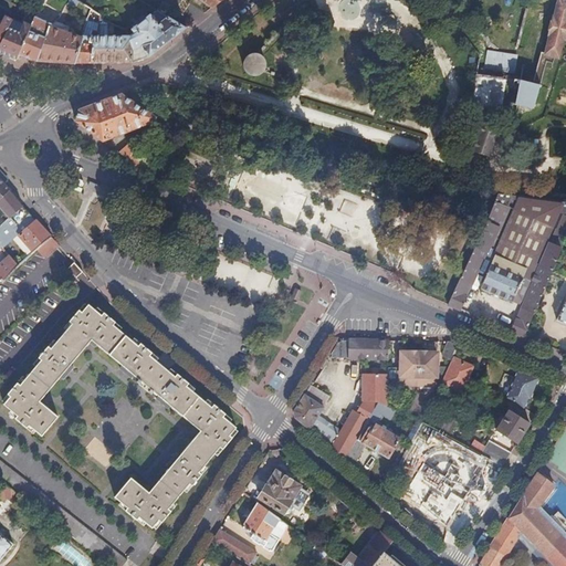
[(546,55),(555,58),(559,58),(564,40),(564,41),(565,40),(565,39),(565,0),(558,0),(555,18),(554,18),(552,24),(549,35),(551,37),(546,54),(546,55)]
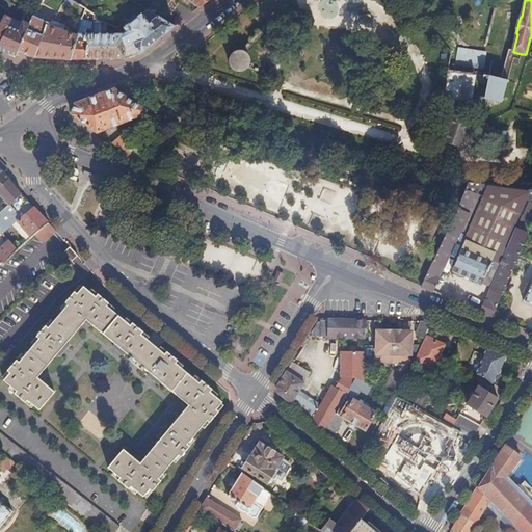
[(497,7),(495,6),(484,46),(486,47),(497,7)]
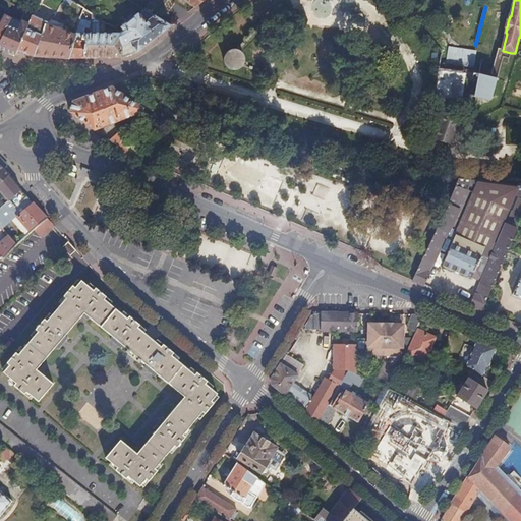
[(25,11),(19,8),(14,16),(21,20),(26,12),(35,17),(37,12),(29,7),(25,11)]
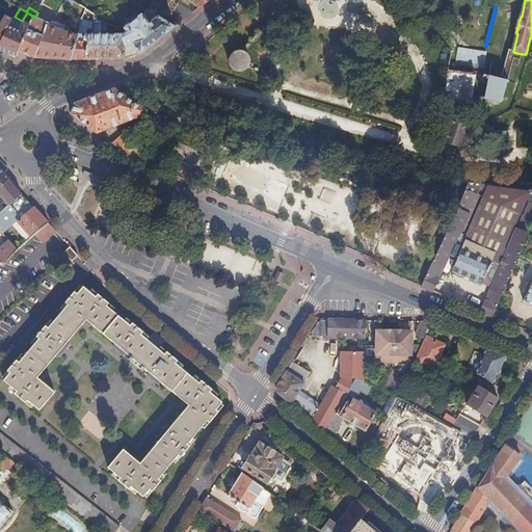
[(165,35),(176,27),(149,10),(141,17),(141,16),(125,28),(128,32),(123,35),(122,35),(123,41),(125,59),(131,57),(141,54),(165,35)]
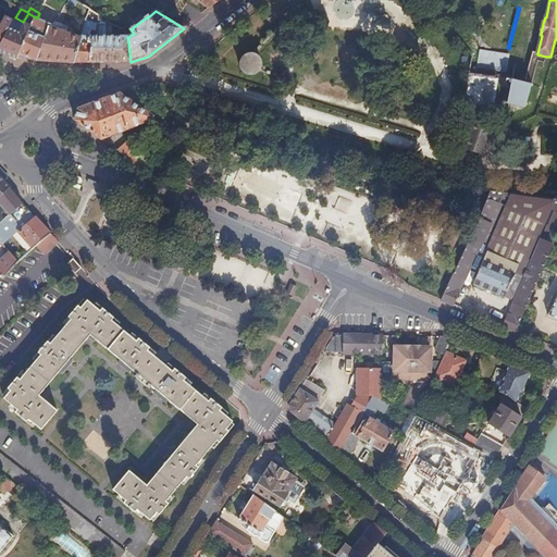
[(0,44),(9,28),(14,20),(4,14),(1,22),(0,21),(0,44)]
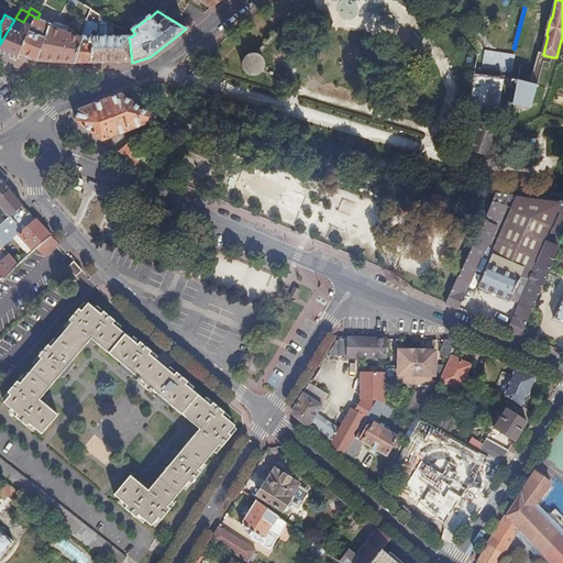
[(18,59),(20,54),(36,21),(31,18),(28,24),(25,23),(20,34),(9,29),(0,44),(0,52),(6,55),(18,59)]
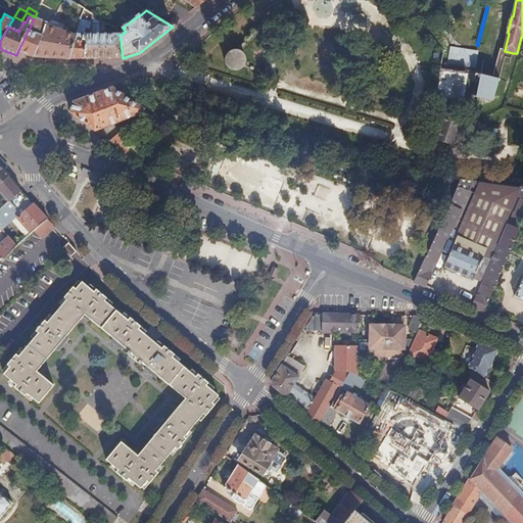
[(27,53),(35,57),(48,22),(35,17),(34,19),(18,50),(21,51),(27,53)]
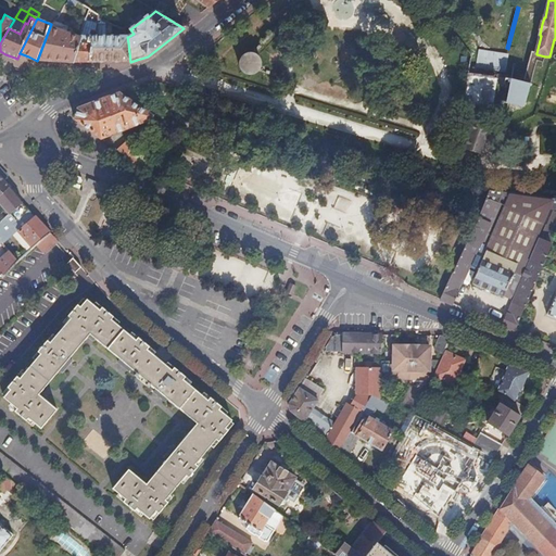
[(97,32),(96,37),(106,37),(106,34),(105,22),(99,19),(97,32)]
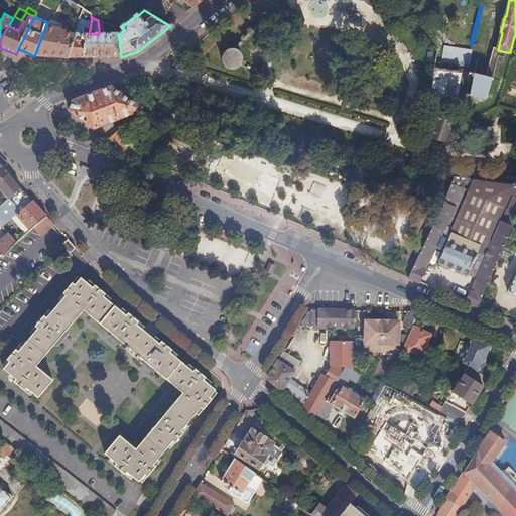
[(49,57),(69,58),(71,50),(72,48),(76,34),(55,28),(55,26),(51,24),(54,21),(50,19),(49,21),(47,22),(34,56),(49,57)]
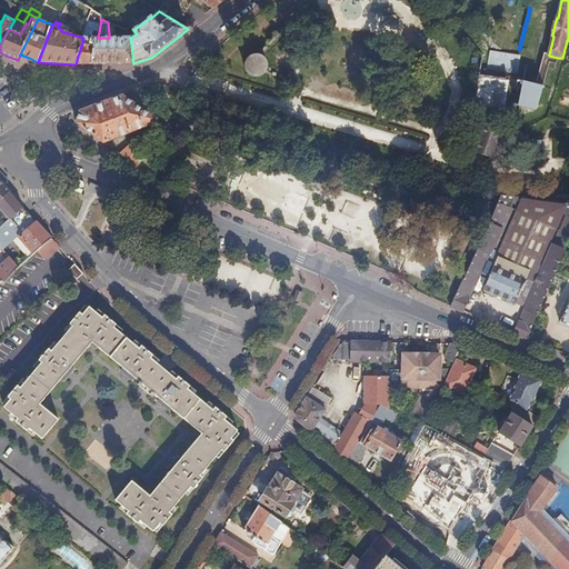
[(267,63),(266,59),(262,57),(259,55),(286,27),(283,25),(256,53),(252,53),(249,56),(246,58),(243,61),(243,65),(243,69),(246,72),(248,75),(251,76),(256,77),(259,76),(262,73),(265,71),(267,67),(267,63)]
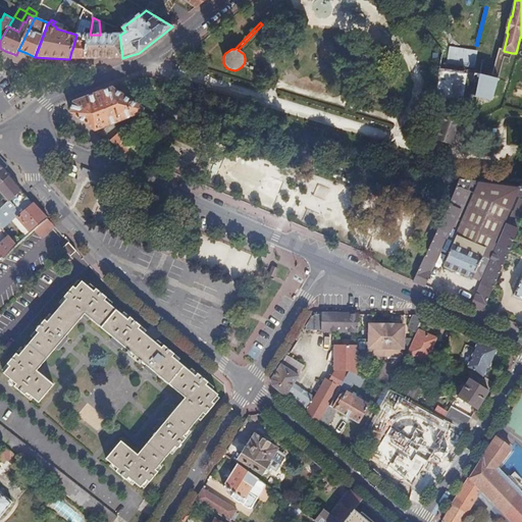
[(76,59),(84,59),(86,43),(83,42),(85,35),(80,34),(80,31),(77,30),(76,35),(72,49),(71,51),(69,59),(76,59)]
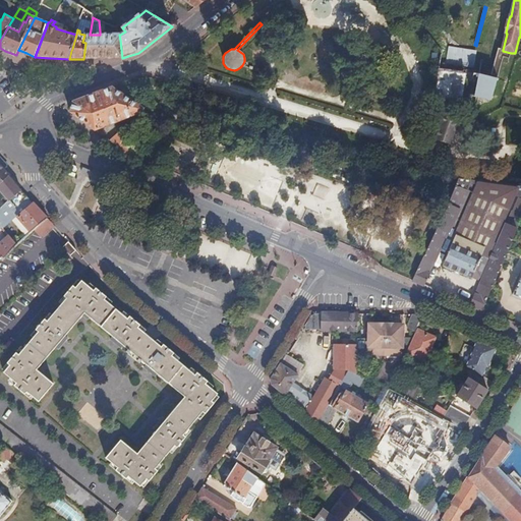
[(102,58),(122,58),(120,40),(119,35),(104,35),(104,32),(100,32),(100,35),(90,35),(84,35),(82,42),(85,43),(83,59),(102,58)]
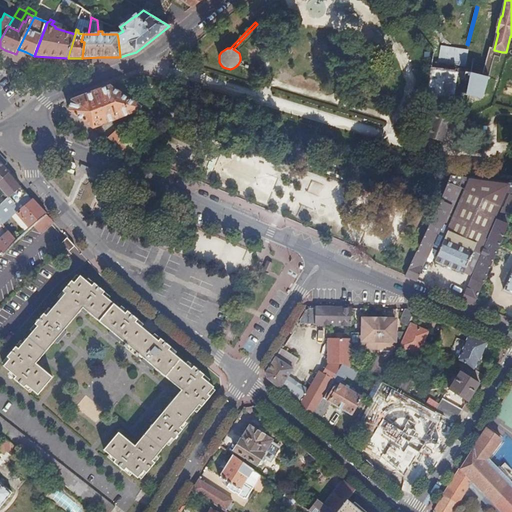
[(434,50),(434,51),(430,83),(453,85),(455,72),(456,72),(456,71),(455,70),(454,71),(442,70),(443,59),(442,56),(437,55),(438,51),(434,50)]
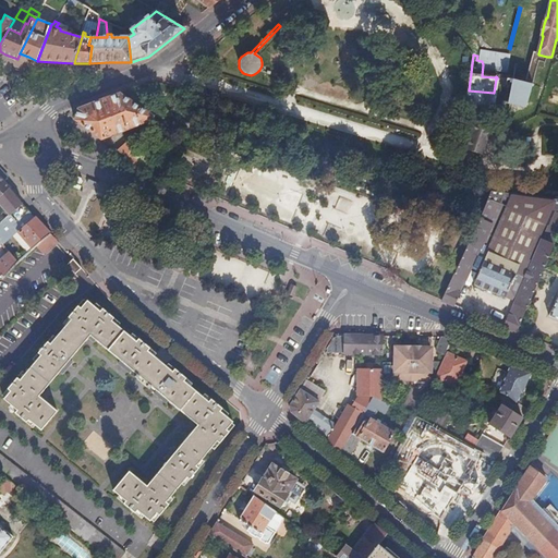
[(519,109),(525,85),(504,80),(498,104),(519,109)]
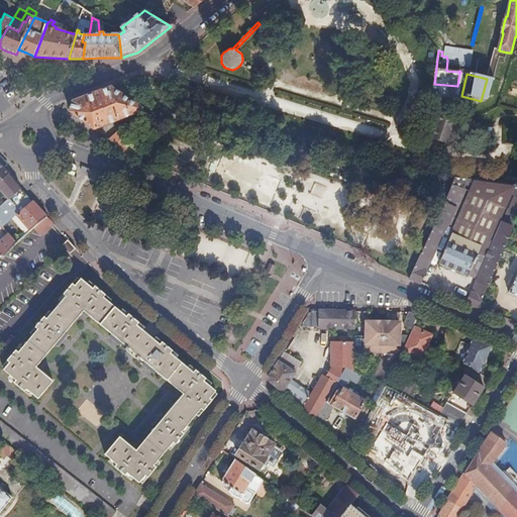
[(143,108),(111,87),(73,101),(71,111),(81,119),(99,132),(100,129),(99,128),(142,110),(143,108)]
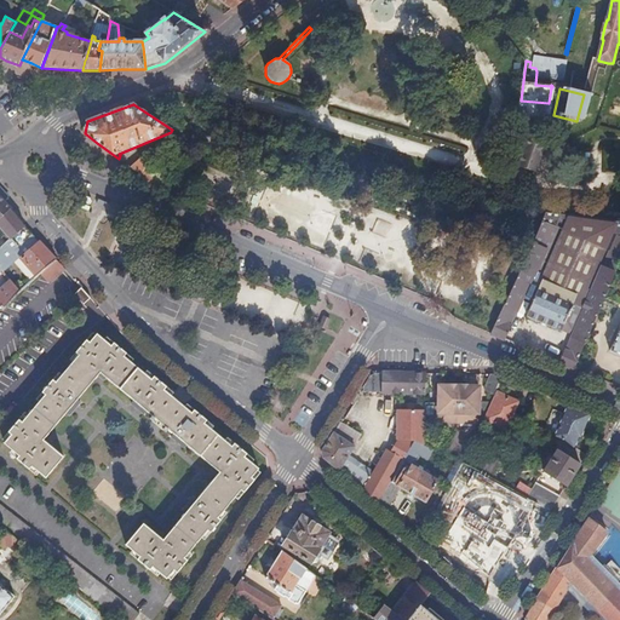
[(540,137),(518,131),(509,166),(530,172),(540,137)]
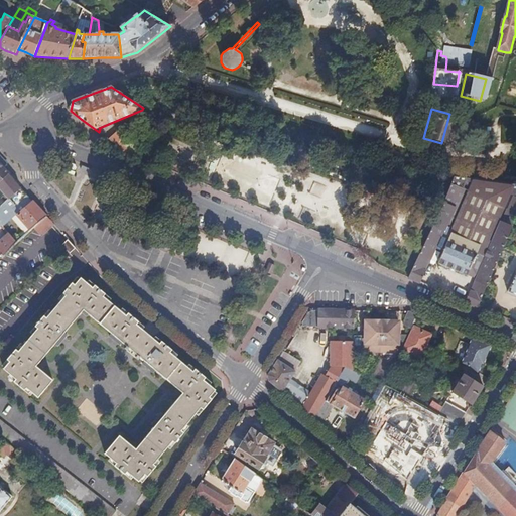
[(121,149),(133,154),(148,135),(142,131),(134,141),(119,129),(111,141),(121,149)]
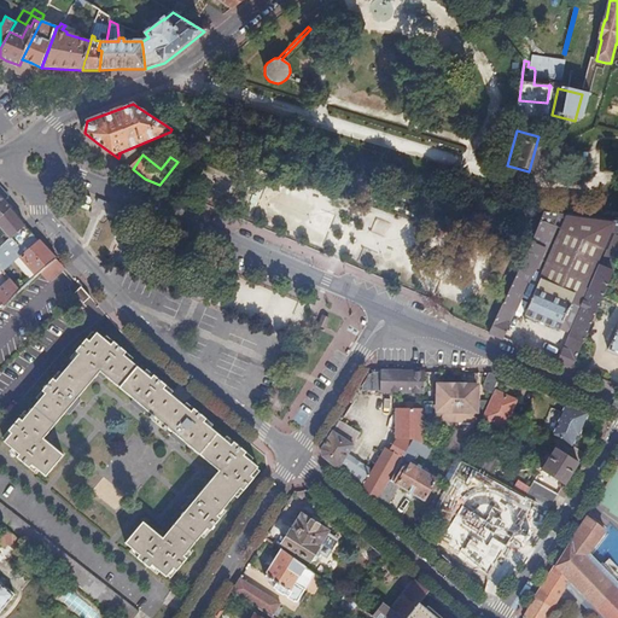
[(89,196),(81,192),(76,194),(75,199),(89,205),(91,200),(89,196)]
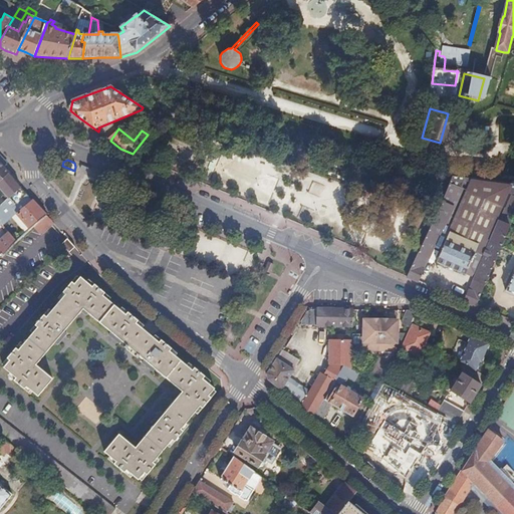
[(16,206),(28,195),(12,177),(9,174),(11,173),(0,161),(0,187),(9,198),(16,206)]
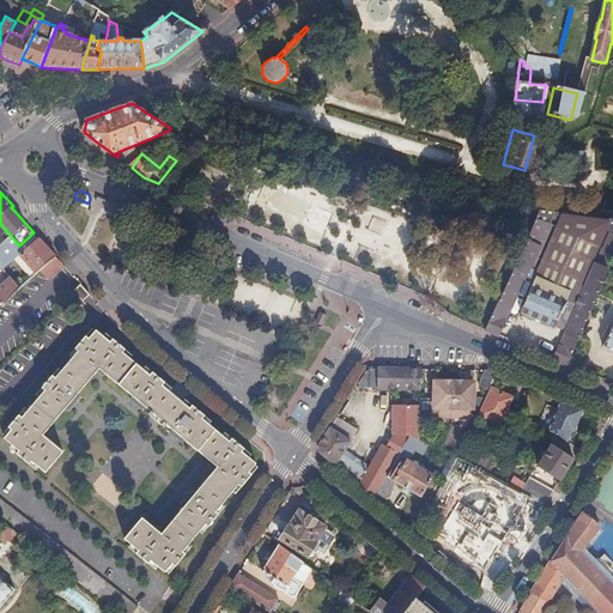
[(553,216),(541,210),(486,331),(498,337),(530,265),(534,267),(552,228),(548,225),(553,216)]
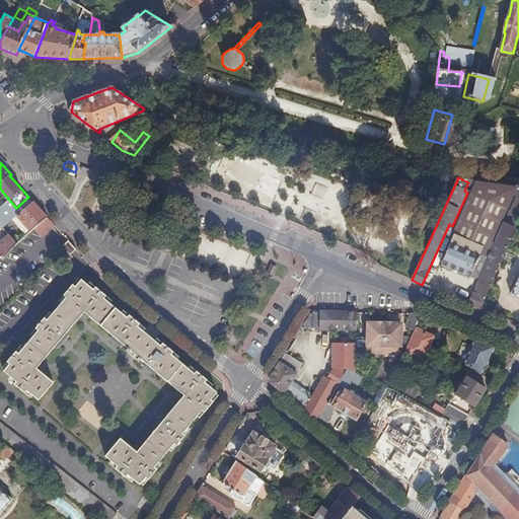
[(450,243),(479,255),(484,256),(514,187),(477,181),(450,243)]
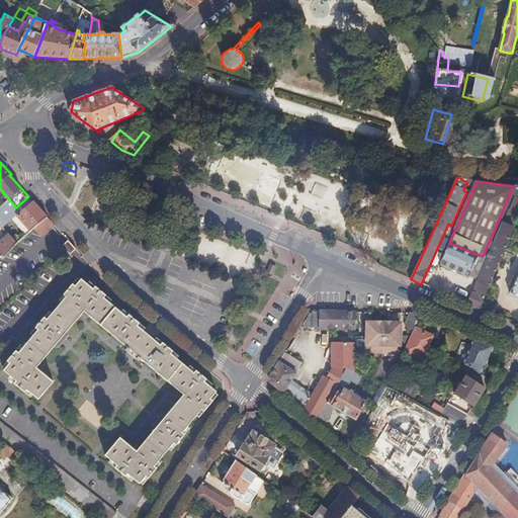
[(323,197),(328,189),(315,183),(311,191),(323,197)]
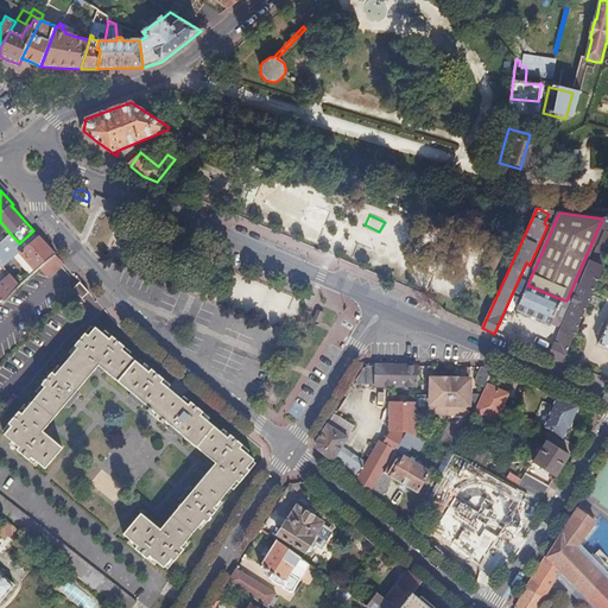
[(21,254),(39,239),(33,230),(19,244),(16,247),(21,254)]
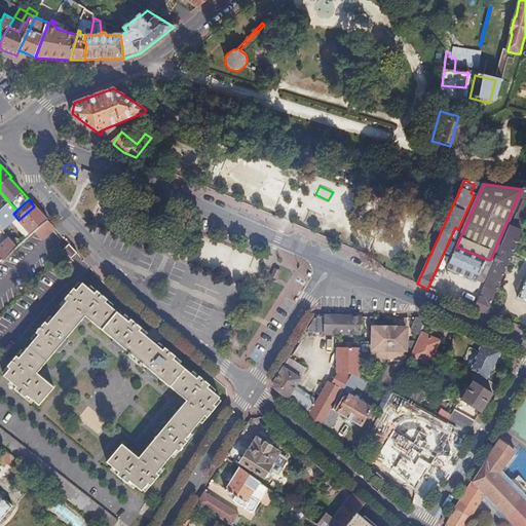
[(481,297),(476,308),(487,313),(525,220),(525,200),(524,200),(519,214),(518,214),(482,297),(481,297)]
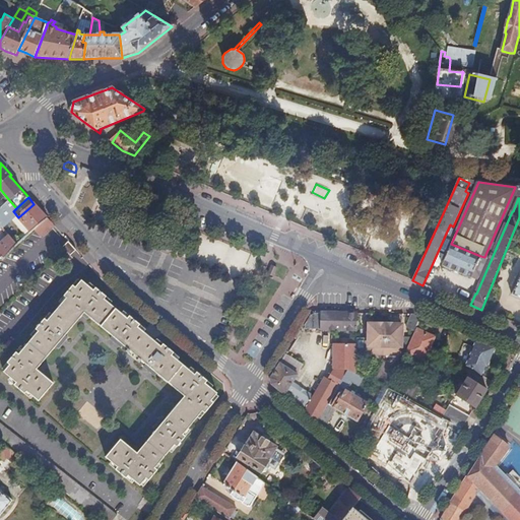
[(0,216),(10,207),(13,211),(16,208),(9,200),(0,208),(0,216)]
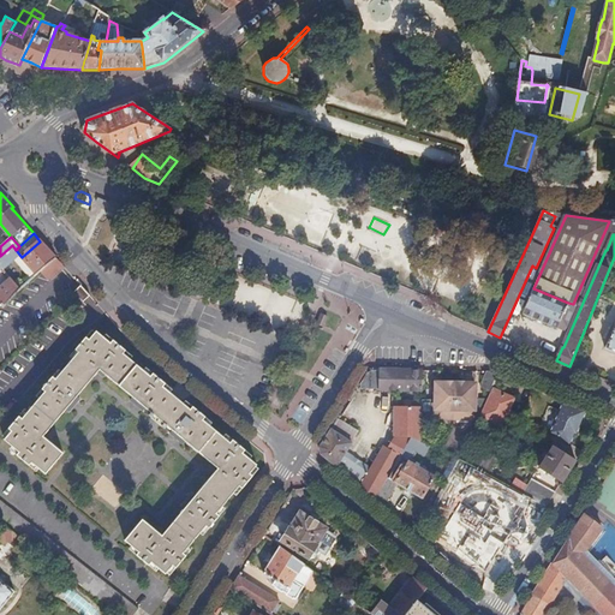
[(37,275),(58,257),(45,245),(40,242),(22,257),(37,275)]
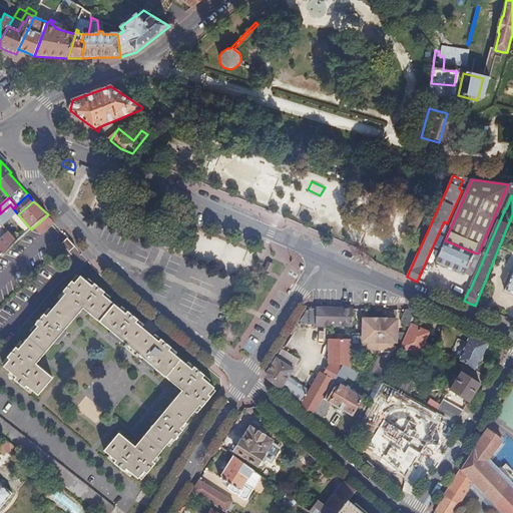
[(5,254),(17,241),(9,232),(0,239),(0,255),(3,253),(5,254)]
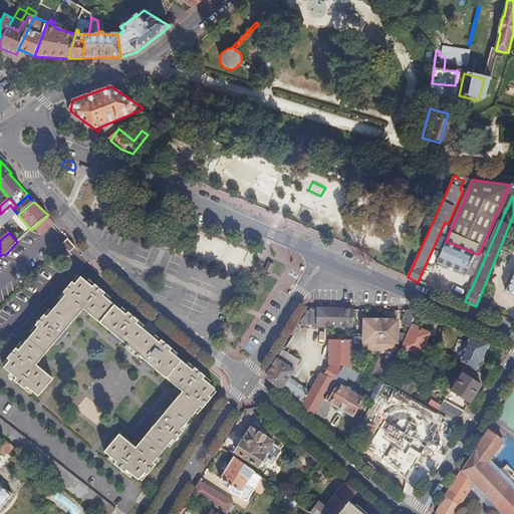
[(71,253),(77,248),(69,239),(63,244),(71,253)]
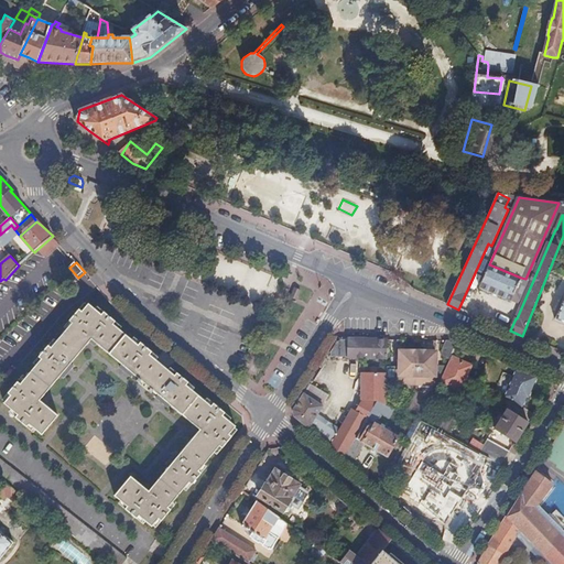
[(511,302),(521,278),(489,264),(479,288),(511,302)]
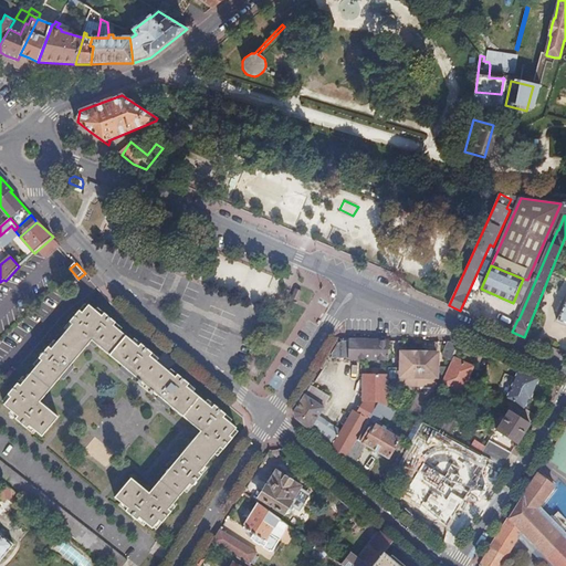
[(302,291),(295,287),(291,297),(297,301),(302,291)]
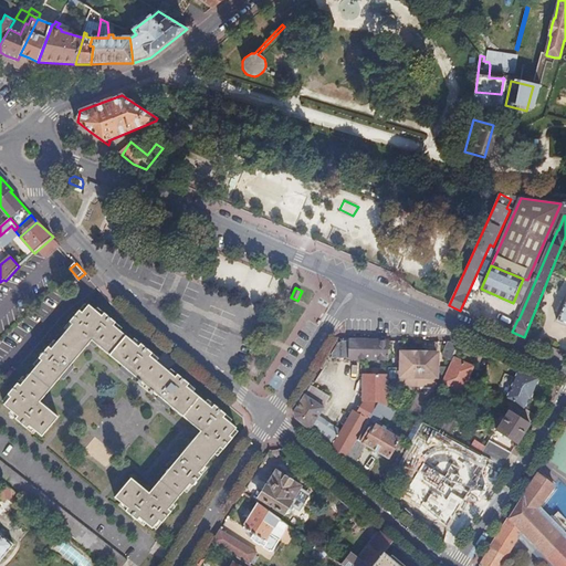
[(104,316),(91,305),(84,313),(81,311),(71,322),(74,324),(53,348),(51,346),(41,358),(43,360),(22,385),(20,383),(9,394),(12,396),(6,405),(20,416),(17,419),(28,428),(31,425),(43,436),(60,417),(46,406),(49,404),(43,399),(62,377),(64,379),(74,367),(72,365),(92,343),(96,347),(98,345),(124,366),(122,368),(133,378),(135,376),(140,380),(139,383),(153,395),(155,391),(160,396),(158,399),(169,409),(171,406),(197,427),(196,429),(200,433),(181,457),(179,453),(169,465),(173,468),(153,490),(147,485),(146,489),(133,478),(116,496),(129,507),(127,511),(138,520),(140,517),(154,528),(160,521),(164,523),(173,511),(170,509),(191,484),(195,486),(203,475),(201,472),(222,448),(224,450),(234,439),(232,437),(238,429),(226,418),(228,415),(216,405),(213,408),(188,387),(190,384),(179,374),(176,377),(152,356),(154,354),(143,344),(139,346),(115,326),(117,323),(106,313),(104,316)]
